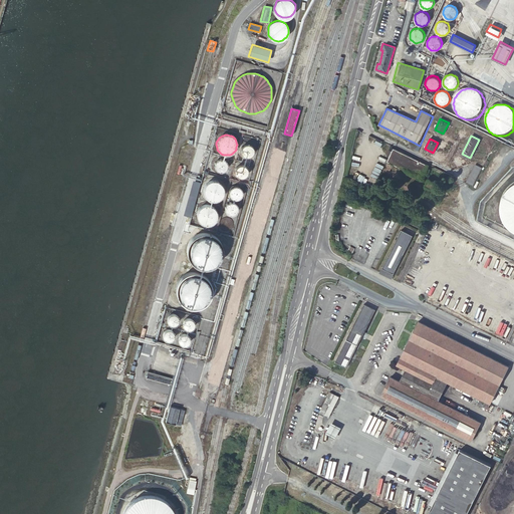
[(407,146),(418,151),(420,147),(409,141),(407,146)]
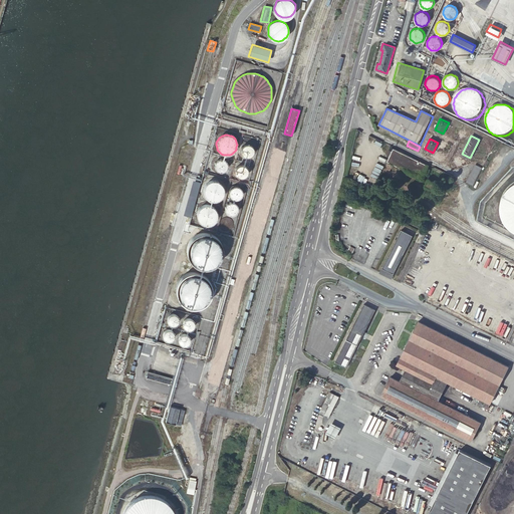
[(247,145),(245,145),(243,146),(241,148),(241,151),(241,152),(241,153),(242,155),(243,156),(244,157),(246,157),(247,157),(249,157),(251,156),(252,155),(253,154),(253,153),(253,151),(253,149),(252,147),(251,146),(250,145),(248,145),(247,145)]
